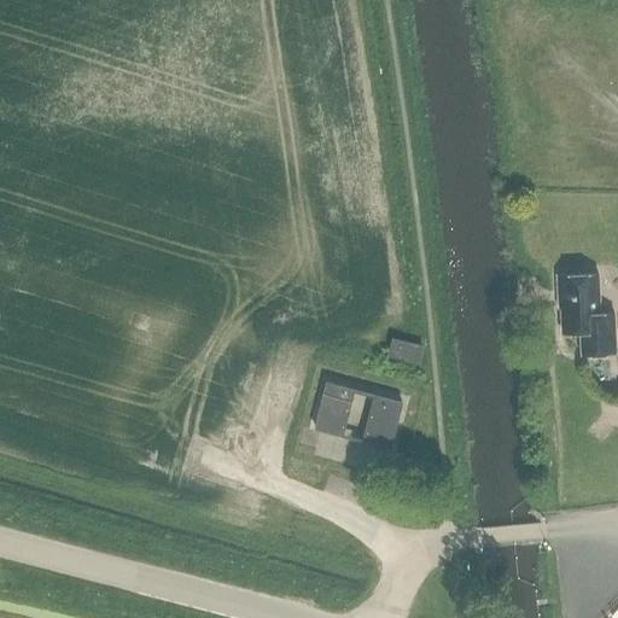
[(617,353),(614,313),(601,313),(599,273),(558,275),(559,298),(561,298),(563,333),(582,332),(583,355),(617,353)]
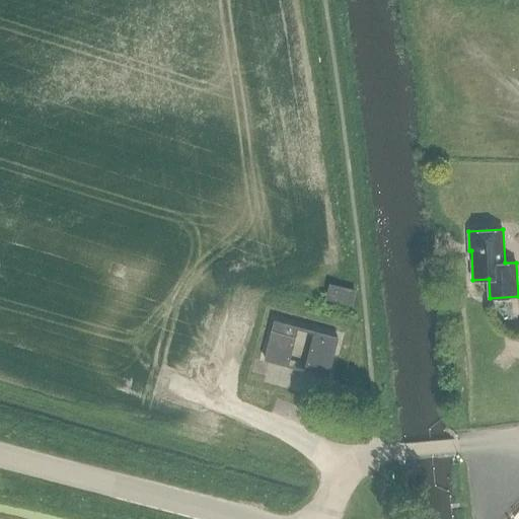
[(351,304),(354,292),(330,286),(327,298),(351,304)]
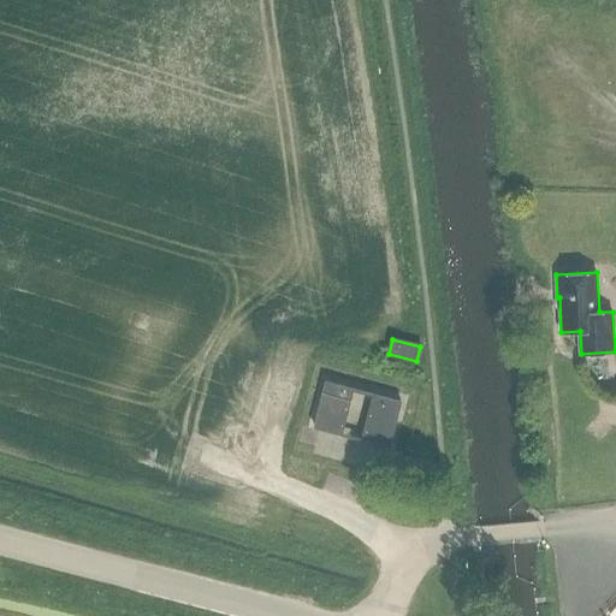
[(343,433),(354,389),(354,388),(326,380),(326,381),(314,426),(343,433)]
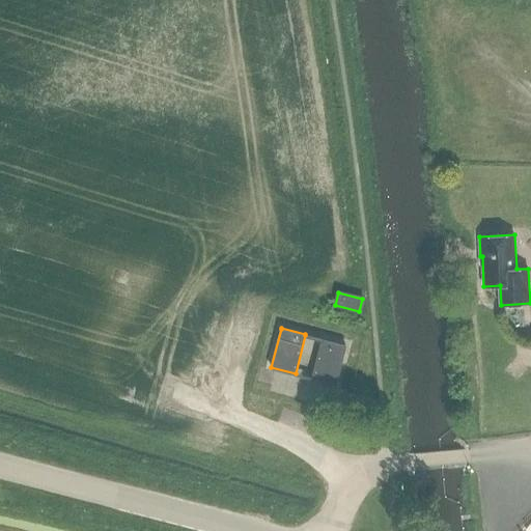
[(334,383),(344,344),(344,343),(319,337),(319,338),(310,376),(334,383)]
